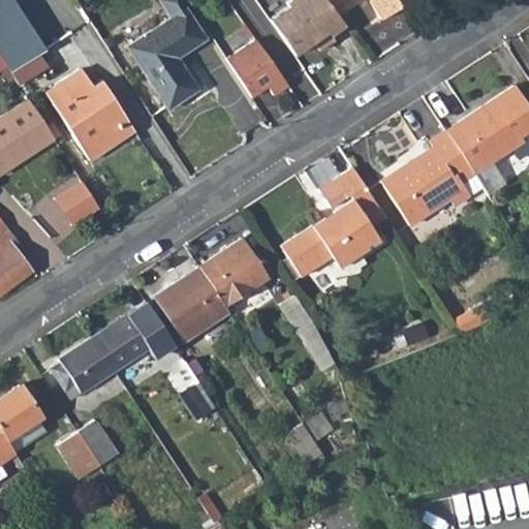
[(38,49),(45,44),(16,0),(0,0),(0,51),(9,66),(38,49)]
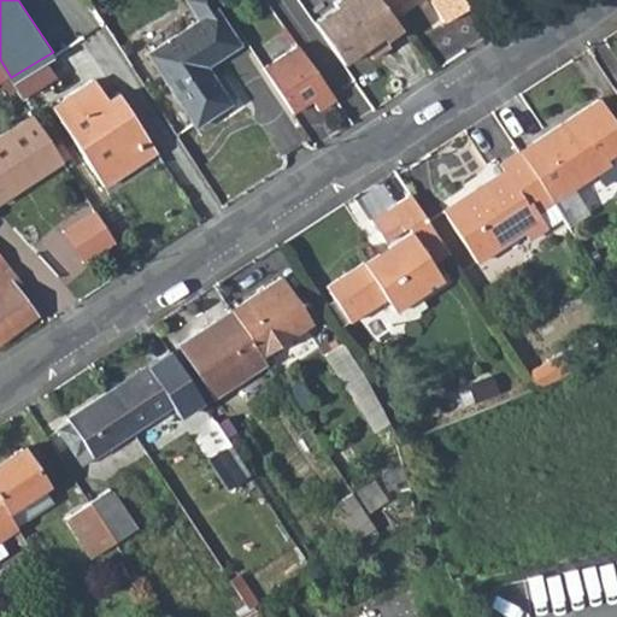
[(186,0),(198,18),(150,50),(195,122),(231,100),(209,63),(239,42),(212,0),(186,0)]
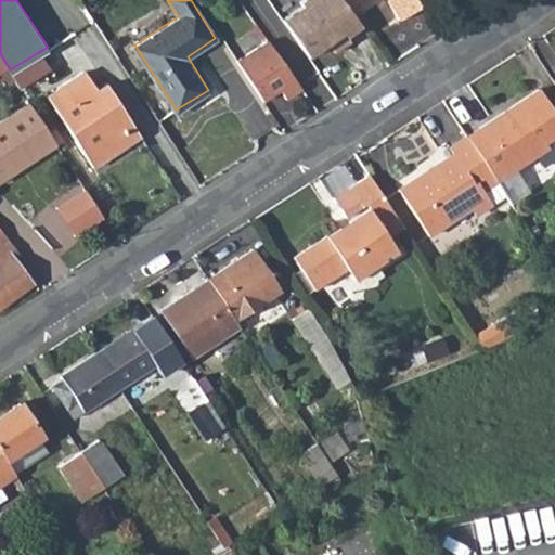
[(302,3),(282,18),(307,55),(327,41),(334,51),(349,40),(345,35),(359,25),(352,15),(340,0),(299,0),(302,3)]
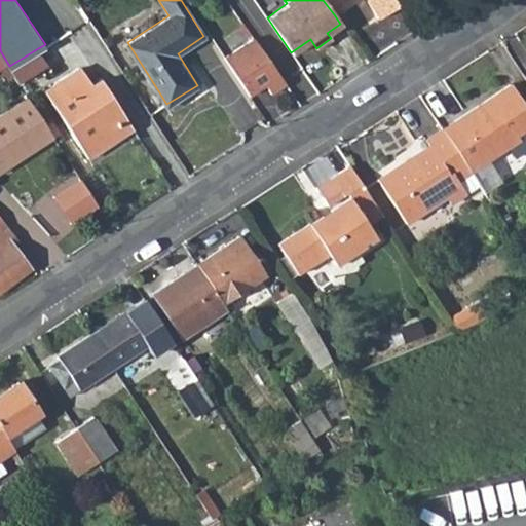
[(405,12),(393,0),(323,0),(334,14),(355,0),(367,0),(383,26),(405,12)]
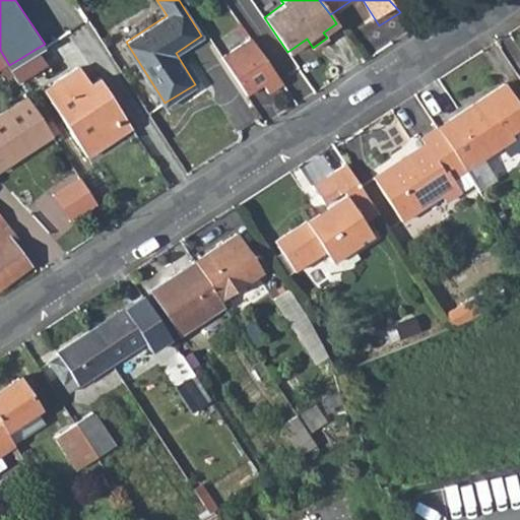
[(251,37),(221,55),(246,93),(263,83),(268,91),(282,82),(251,37)]
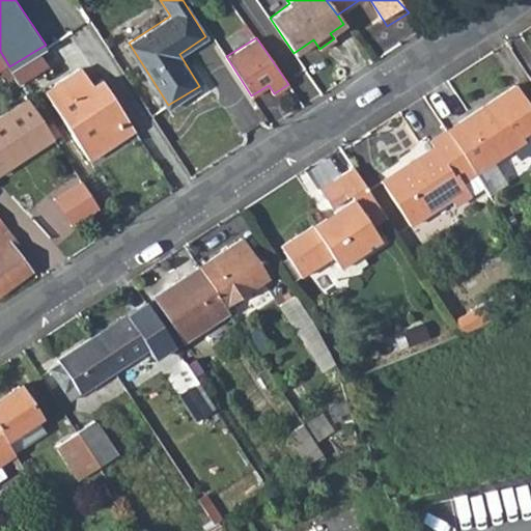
[(38,49),(9,66),(19,80),(47,62),(38,49)]
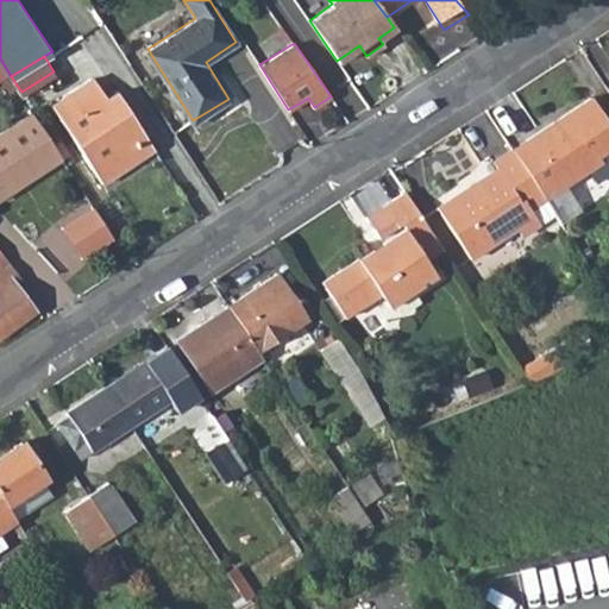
[(0,82),(11,76),(0,58),(0,82)]
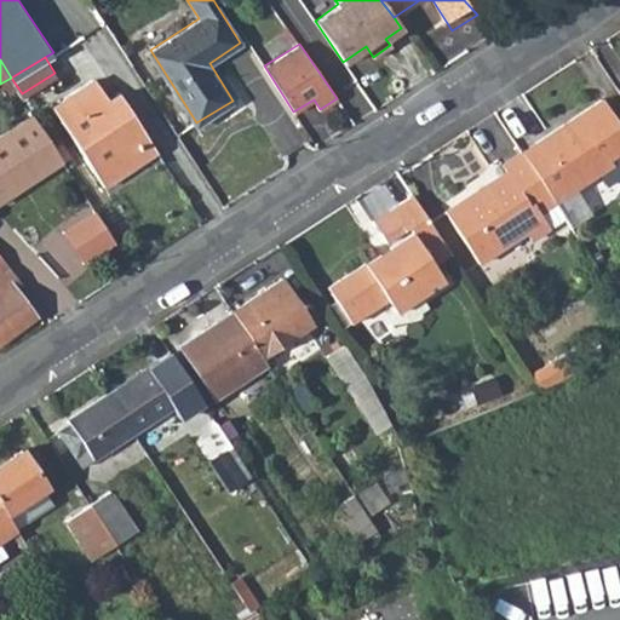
[(97,76),(55,103),(105,182),(158,148),(120,91),(110,97),(97,76)]
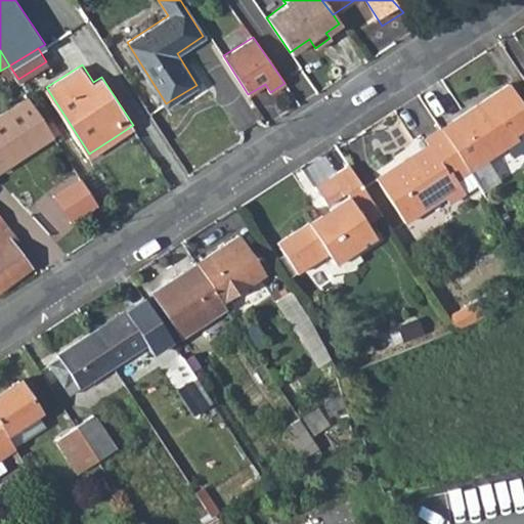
[(523,129),(523,103),(511,83),(442,127),(472,172),(522,141),(518,134),(523,129)]
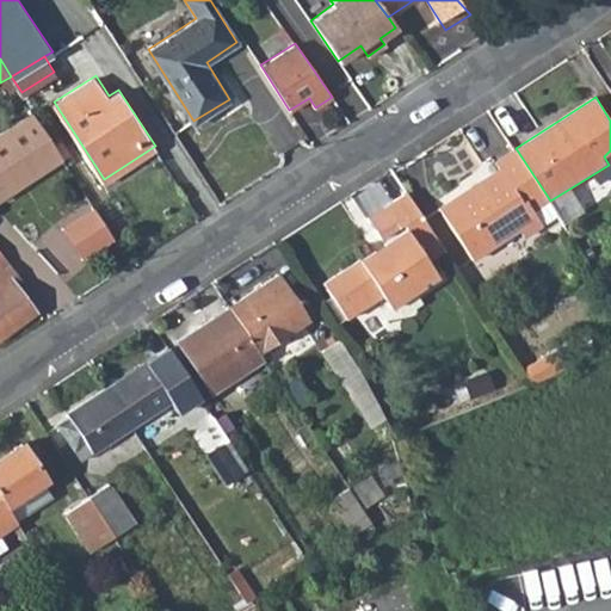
[(35,112),(0,134),(0,199),(65,159),(35,112)]
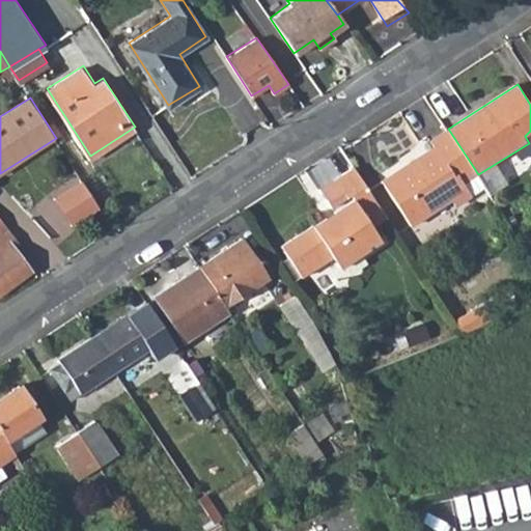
[(429,141),(434,148),(382,182),(411,227),(451,200),(456,207),(472,197),(464,185),(478,174),(448,129),(429,141)]
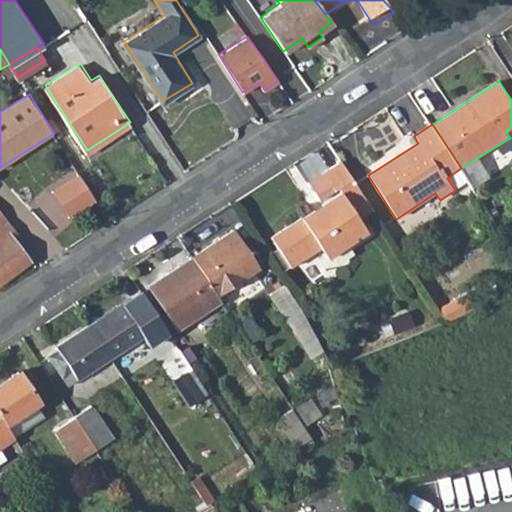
[(364,196),(342,161),(324,173),(336,194),(322,204),(281,230),(301,262),(321,249),(327,259),(367,233),(349,205),(364,196)]
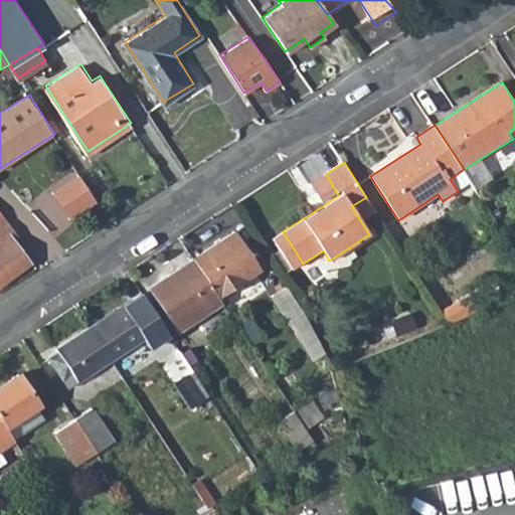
[(310,184),(324,205),(338,195),(326,174),(310,184)]
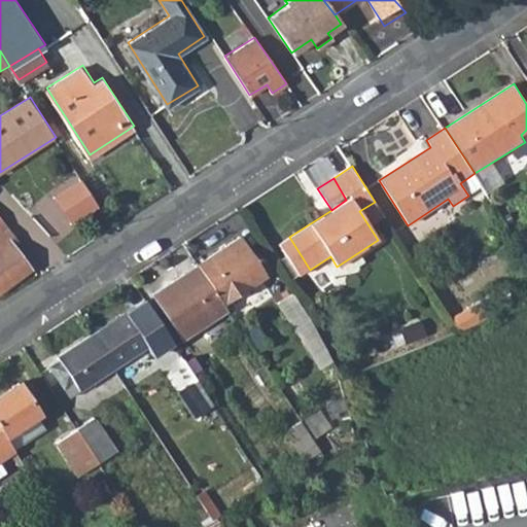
[(12,235),(5,226),(0,230),(0,244),(5,240),(12,235)]
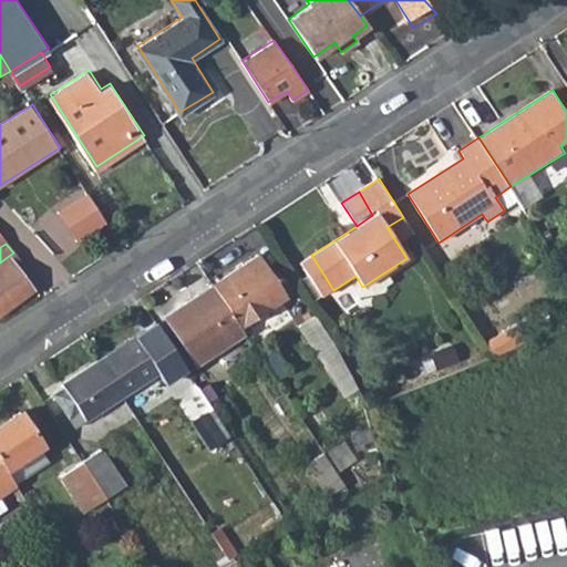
[(286,298),(258,255),(213,285),(240,328),(286,298)]
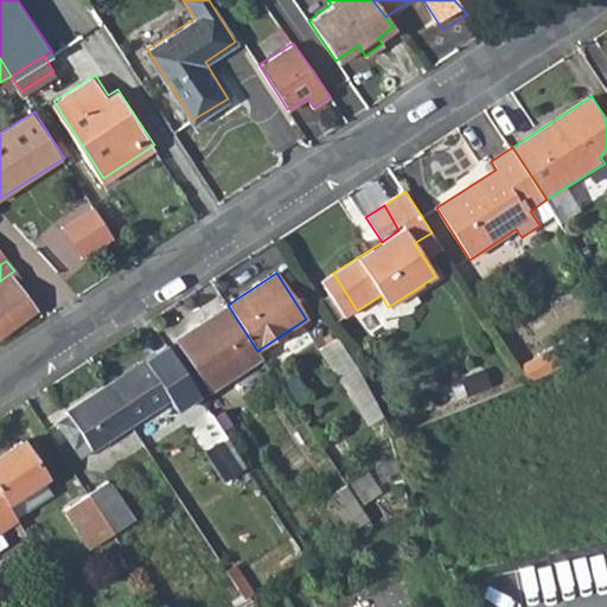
[(0,334),(31,310),(6,276),(0,281),(0,334)]
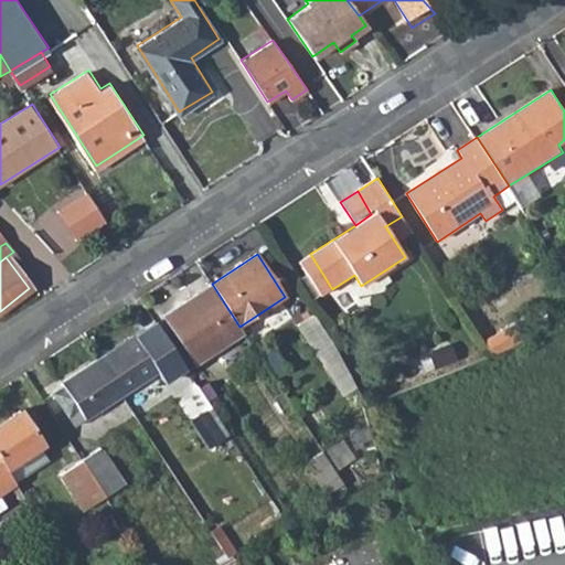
[(164,315),(195,363),(244,333),(240,327),(212,284),(164,315)]
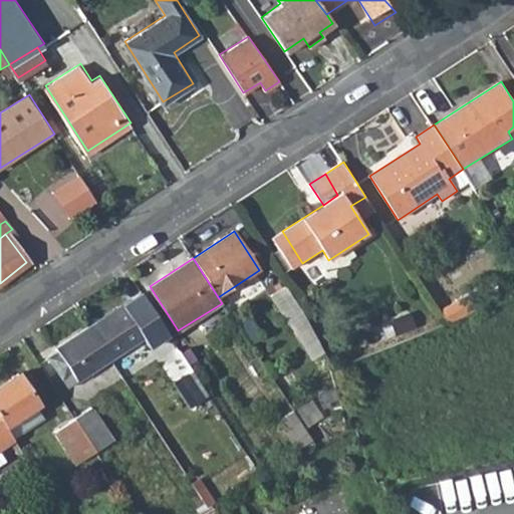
[(284,285),(268,296),(285,322),(288,321),(297,336),(311,328),(284,285)]
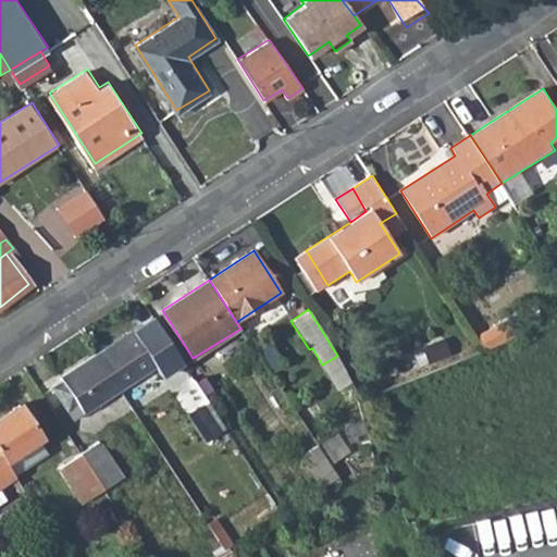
[(473,335),(482,348),(515,335),(504,317),(473,335)]
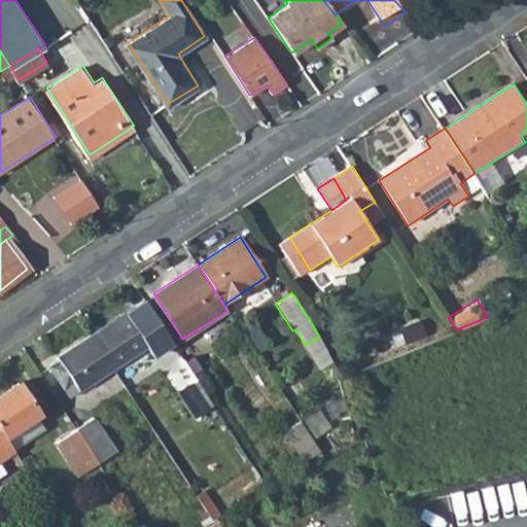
[(124,316),(123,314),(90,335),(112,369),(154,341),(135,309),(124,316)]
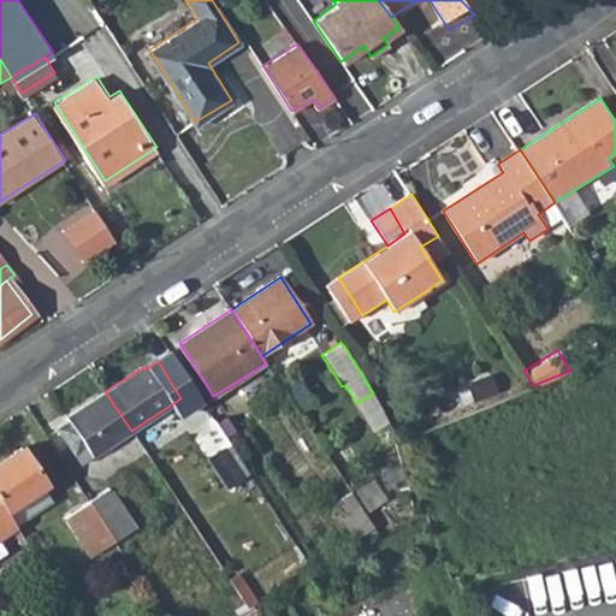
[(57,427),(81,463),(131,431),(105,391),(66,416),(67,419),(57,427)]
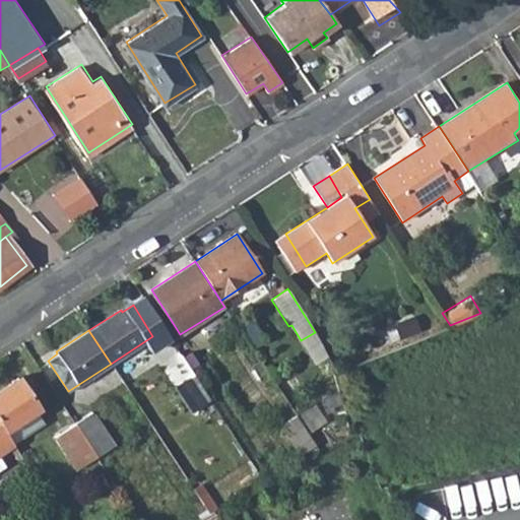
[(208,399),(180,355),(161,367),(190,410),(208,399)]
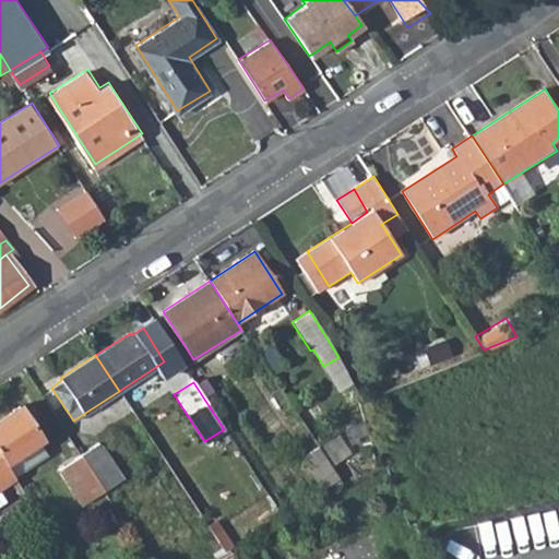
[(19,454),(40,441),(18,406),(0,417),(0,458),(4,464),(19,454)]
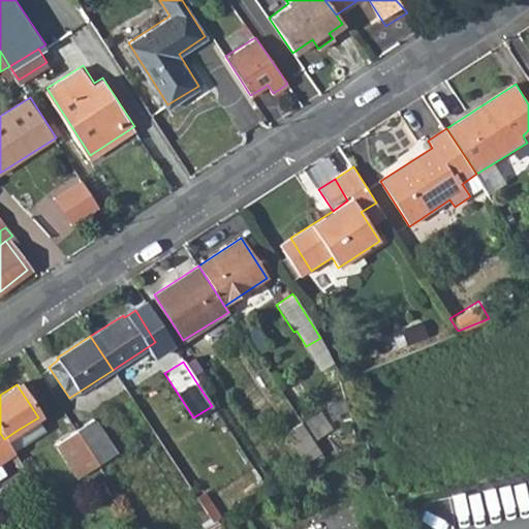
[(115,453),(93,418),(74,430),(97,464),(115,453)]
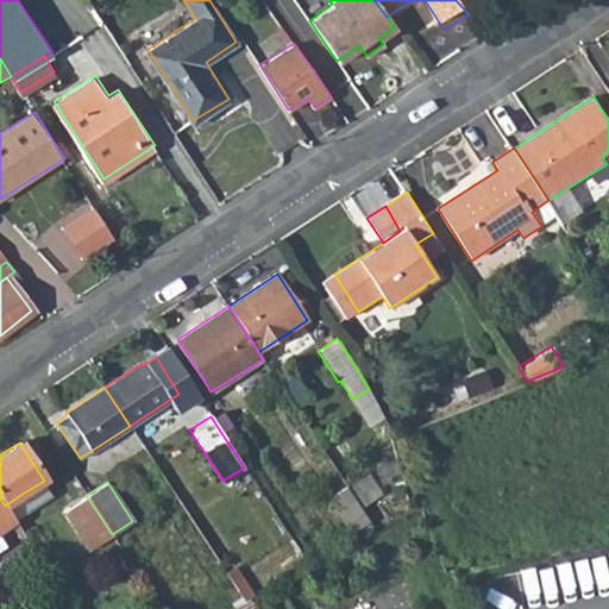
[(347,489),(336,496),(344,509),(356,502),(347,489)]
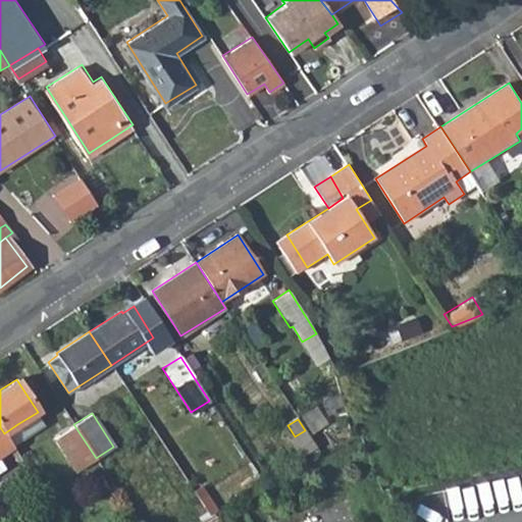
[(4,433),(12,446),(25,437),(17,424),(4,433)]
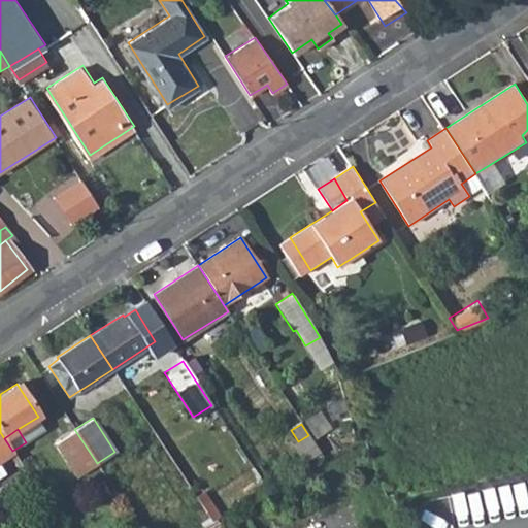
[(57,440),(79,474),(97,463),(74,429),(57,440)]
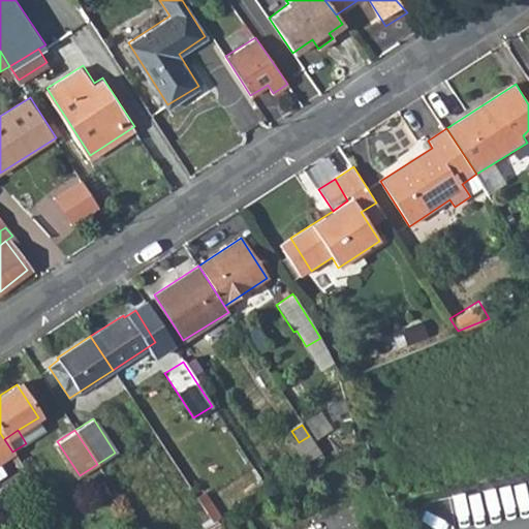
[(0,433),(0,459),(12,452),(4,439),(0,433)]
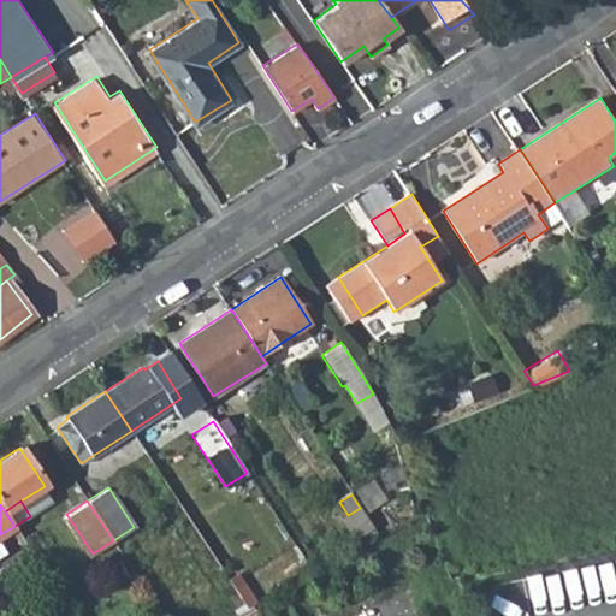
[(355,542),(374,529),(360,508),(348,515),(341,520),(355,542)]
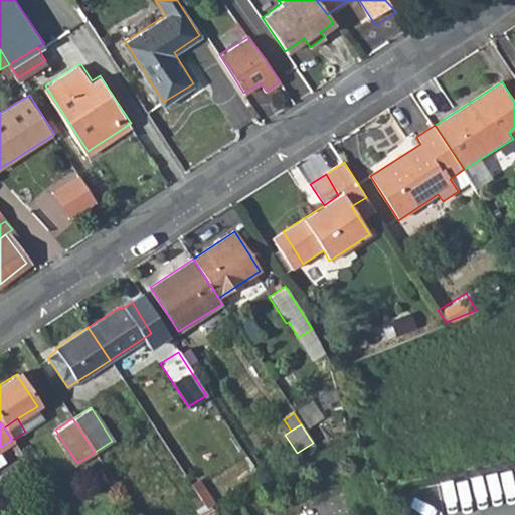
[(45,473),(34,456),(26,461),(37,478),(45,473)]
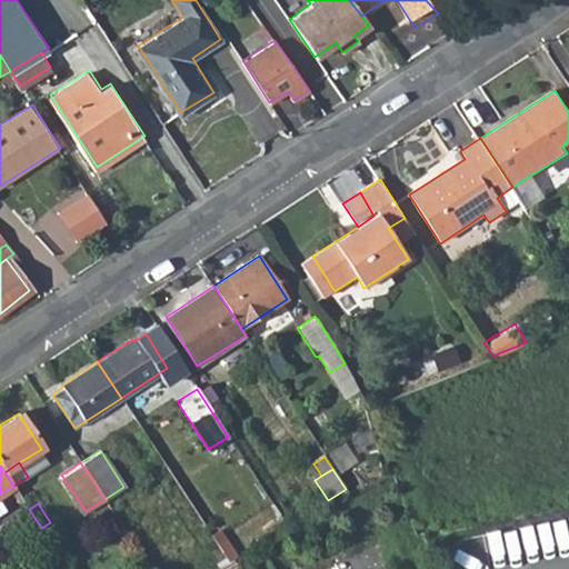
[(211,537),(229,563),(232,561),(239,557),(221,530),(211,537)]
